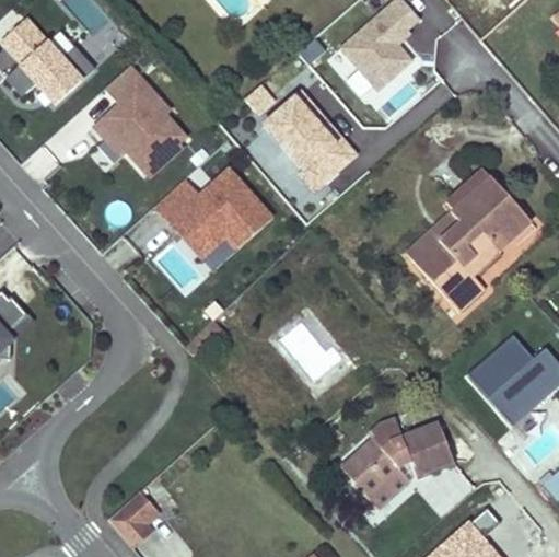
[(424,23),(404,0),(393,0),(341,45),(367,73),(402,43),(424,23)]
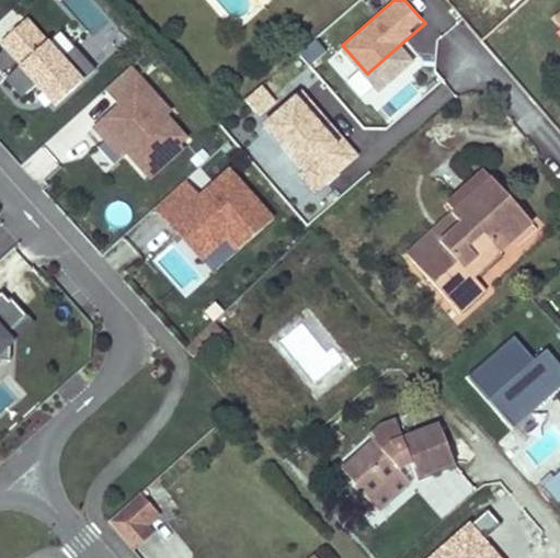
[(63,54),(23,12),(0,33),(0,45),(15,63),(0,73),(0,75),(21,95),(32,84),(53,103),(93,68),(73,43),(63,54)]
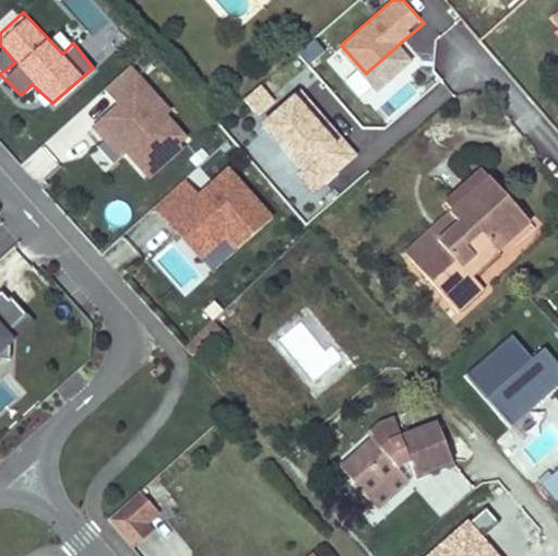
[(329,52),(317,37),(299,52),(311,67),(329,52)]
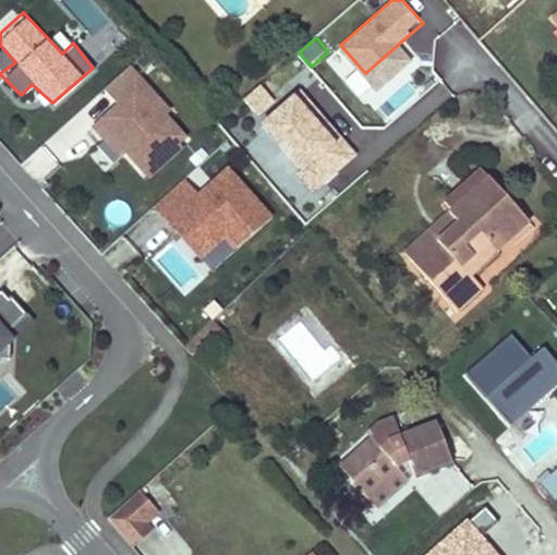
[(400,43),(365,73),(380,89),(414,59),(400,43)]
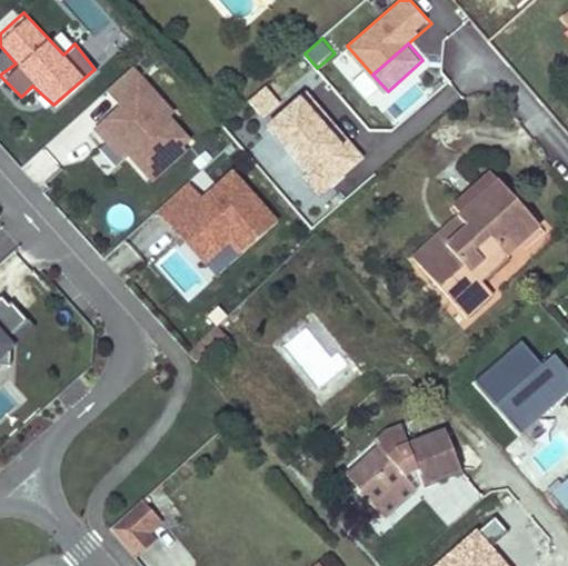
[(334,59),(354,79),(364,69),(344,49),(334,59)]
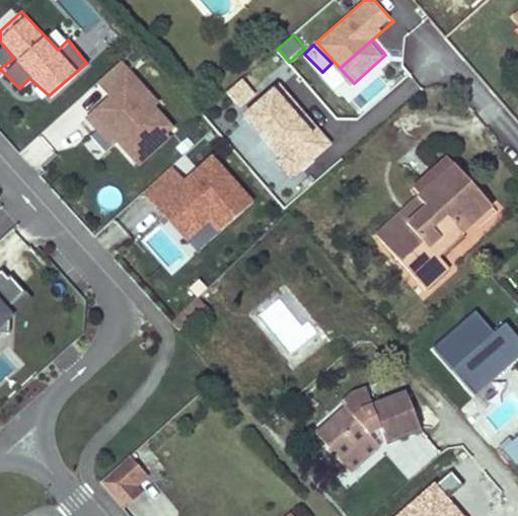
[(159,104),(120,60),(96,80),(108,98),(86,122),(93,134),(84,144),(97,160),(118,145),(136,165),(177,131),(152,111),(159,104)]
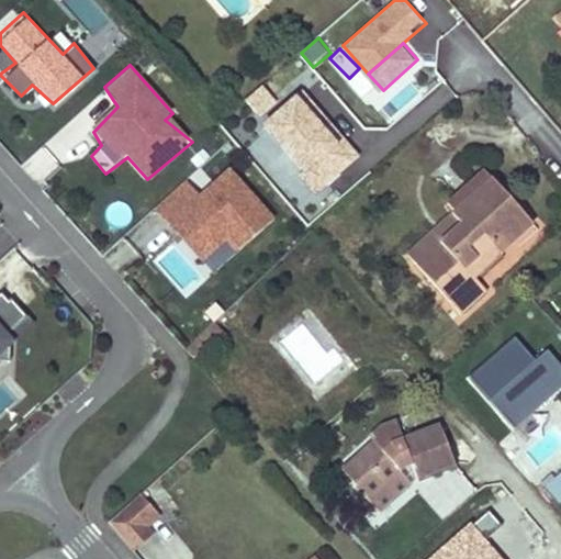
[(279,101),(264,84),(246,99),(261,116),(279,101)]
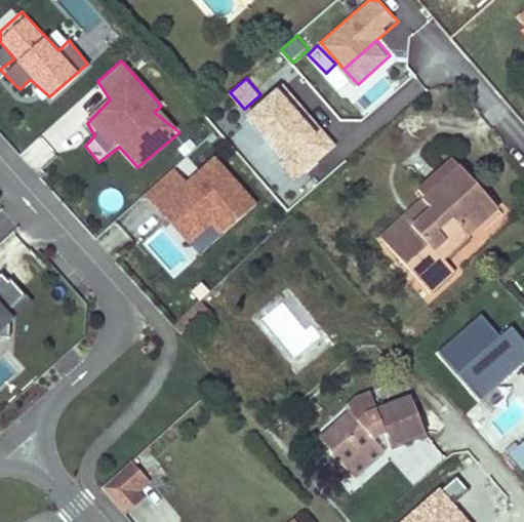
[(337,147),(287,84),(248,116),(297,177),(337,147)]
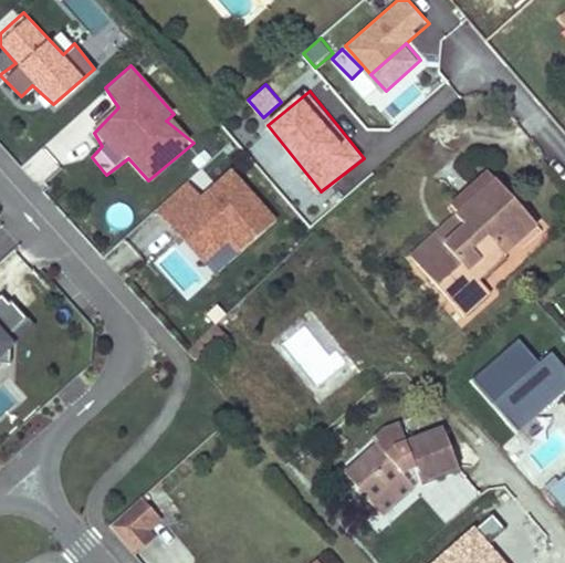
[(93,126),(115,103),(104,92),(82,115),(93,126)]
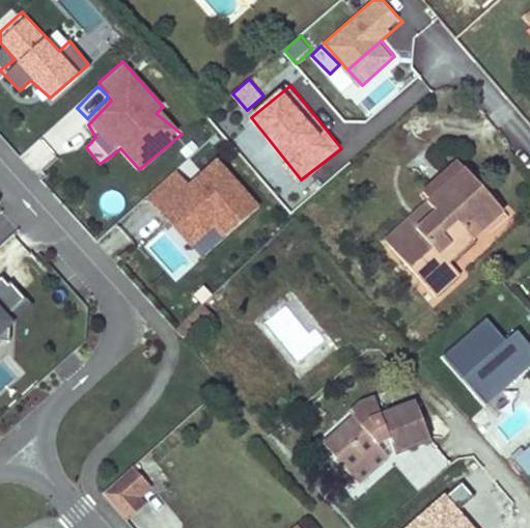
[(185,178),(171,166),(141,193),(202,258),(259,206),(210,157),(185,178)]
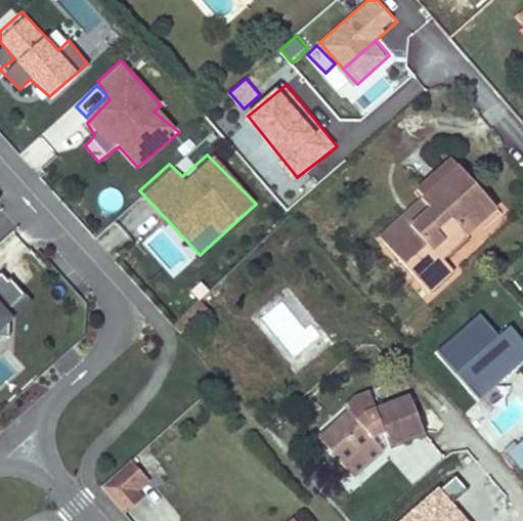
[(416,189),(423,199),(456,166),(450,159),(416,189)]
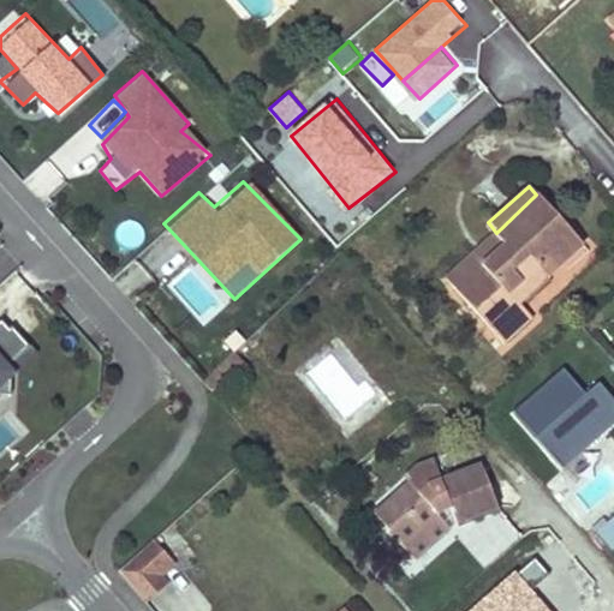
[(536,195),(496,233),(446,279),(492,328),(548,275),(538,264),(572,233),(536,195)]
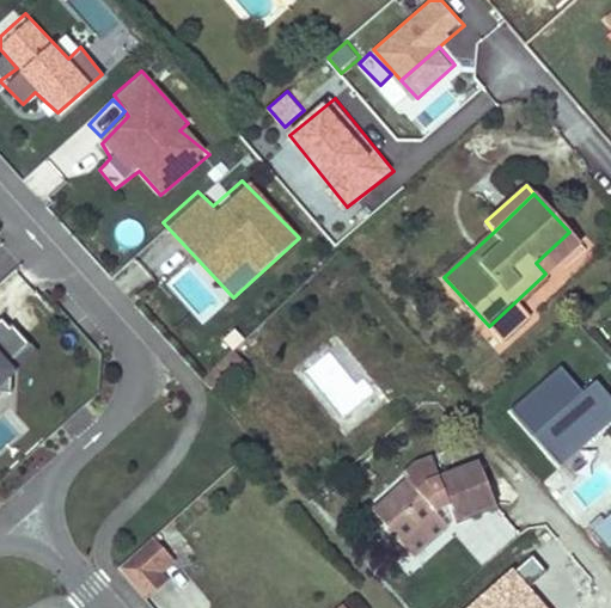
[(569,232),(536,263),(545,274),(579,243),(569,232)]
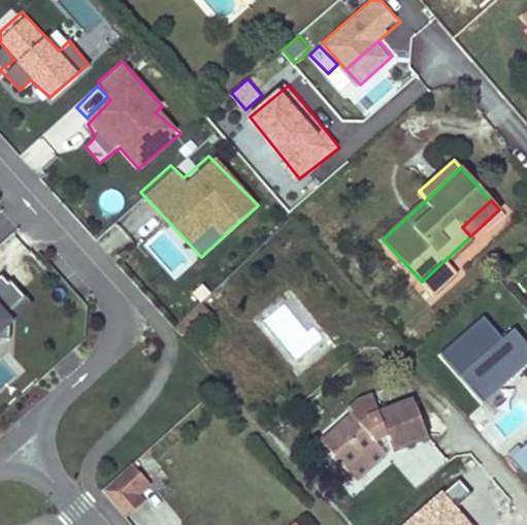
[(0,325),(32,301),(0,266),(0,325)]
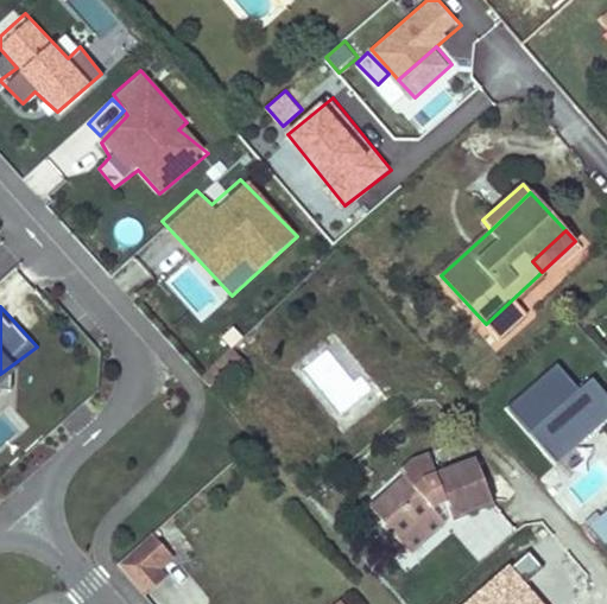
[(232,348),(209,369),(217,379),(220,381),(242,360),(232,348)]
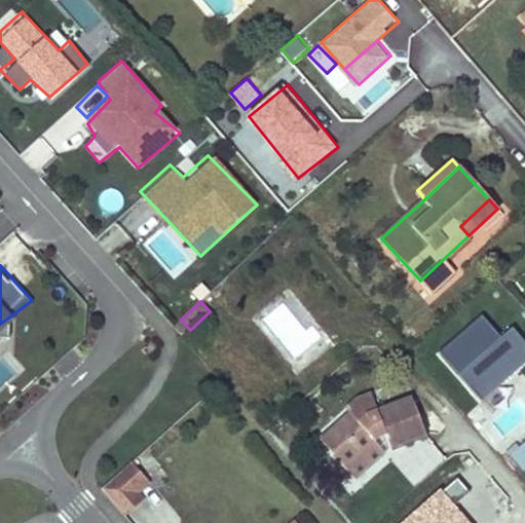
[(483,400),(524,361),(524,338),(514,326),(504,334),(487,314),(442,355),(459,374),(483,400)]
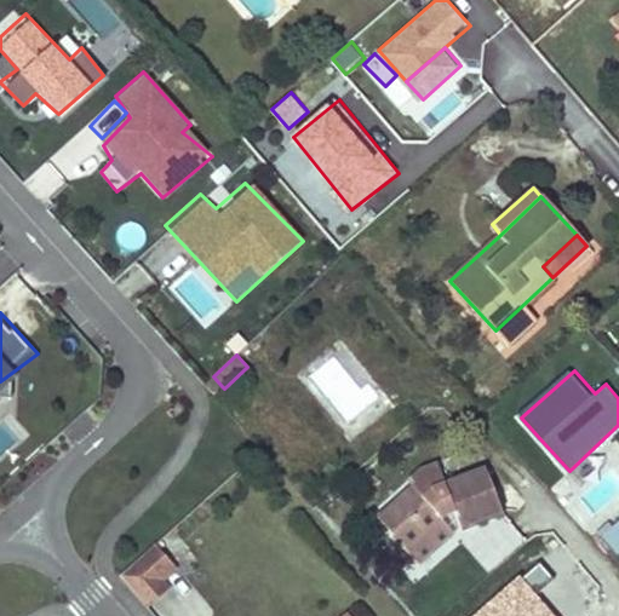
[(213,376),(205,384),(213,393),(222,386),(213,376)]
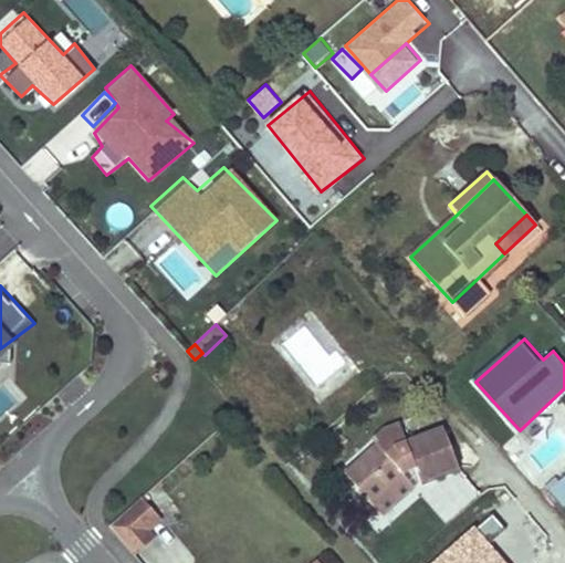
[(370,438),(376,444),(387,454),(395,446),(406,441),(398,423),(383,428),(370,438)]
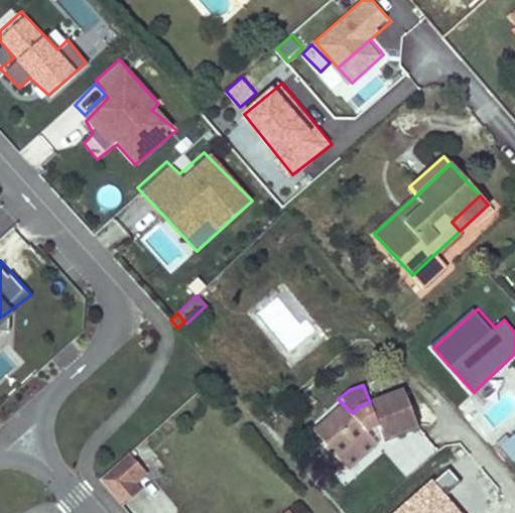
[(353,413),(343,404),(313,430),(338,457),(369,429),(378,426),(383,438),(416,425),(403,391),(370,402),(360,406),(353,413)]
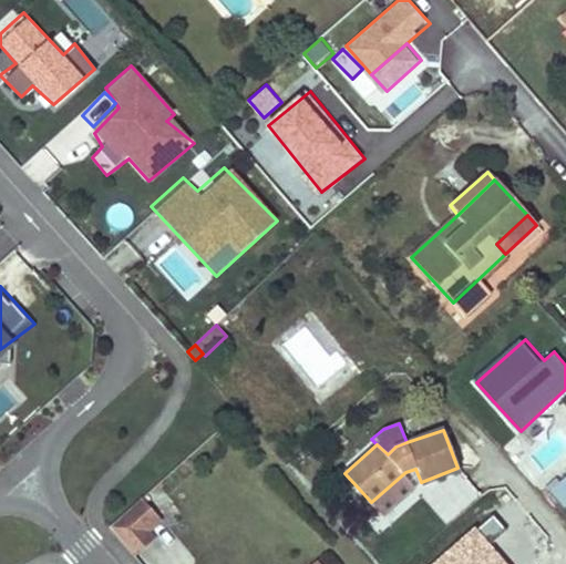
[(565,479),(563,481),(559,477),(548,486),(552,491),(565,508),(565,479)]
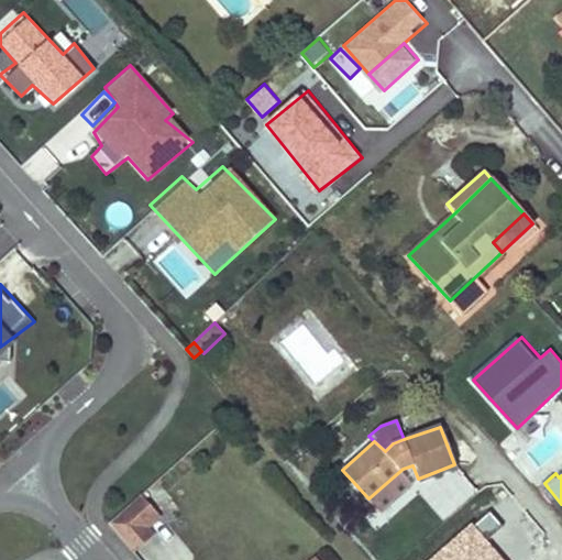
[(151,526),(162,515),(143,494),(121,514),(140,535),(151,526)]
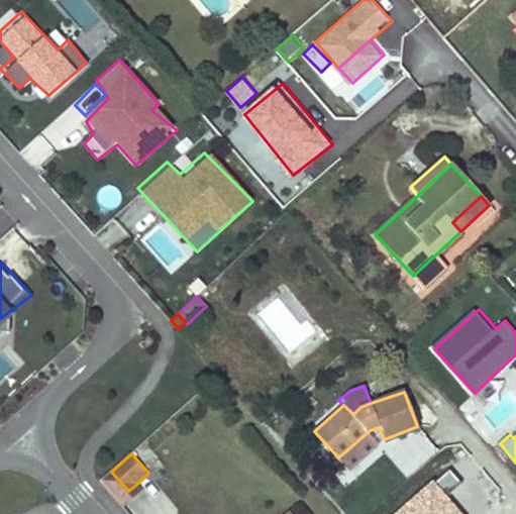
[(437,480),(434,478),(393,513),(467,513),(448,492),(460,482),(449,469),(437,480)]
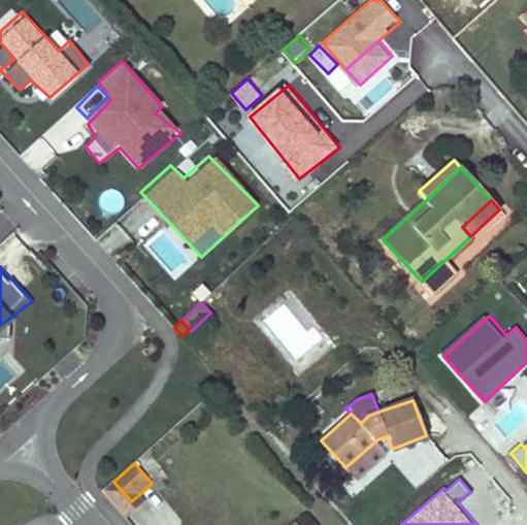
[(131,501),(113,482),(104,489),(129,517),(147,500),(141,493),(131,501)]
